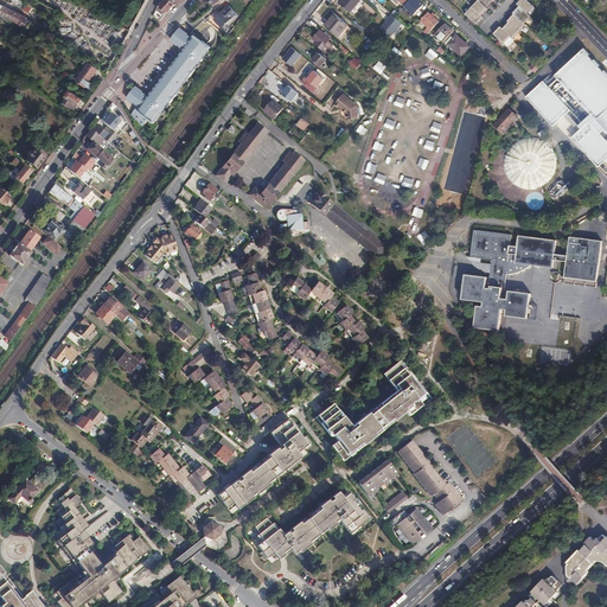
[(154,16),(160,20),(172,8),(176,5),(174,2),(171,0),(165,0),(159,5),(154,16)]
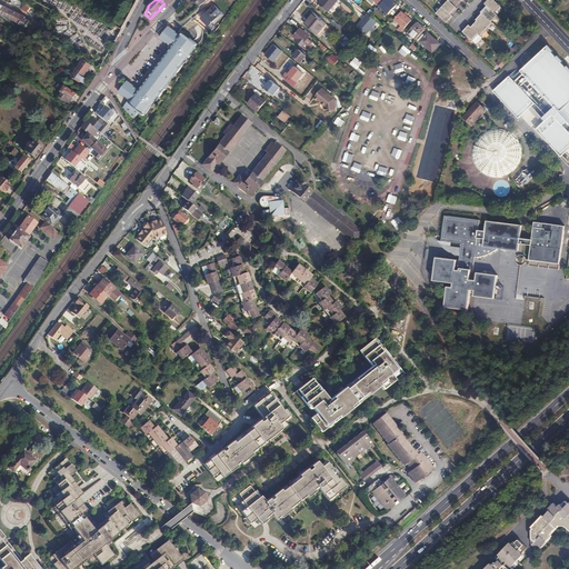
[(328,11),(337,0),(321,0),(319,5),(328,11)]
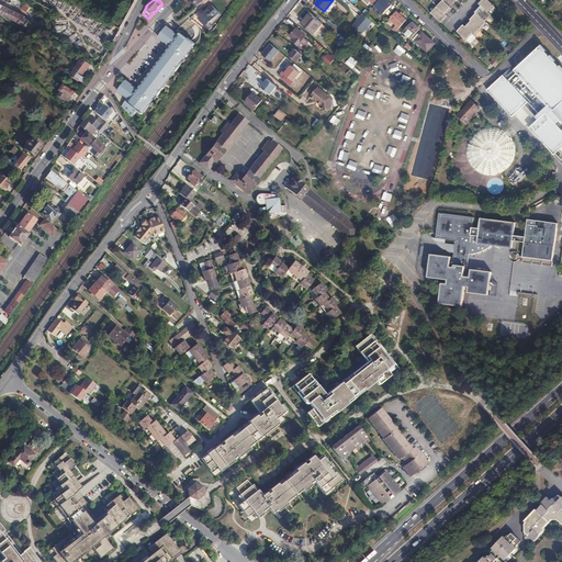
[(444,0),(437,7),(446,13),(451,8),(451,7),(444,0)]
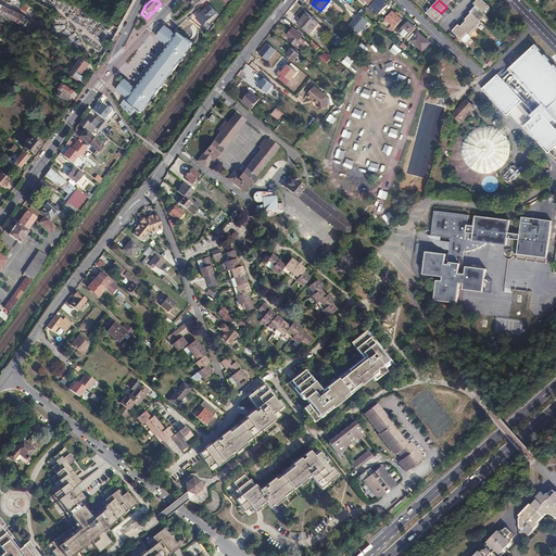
[(477,0),(474,3),(476,5),(482,12),(488,5),(489,5),(483,0),(482,0),(477,0)]
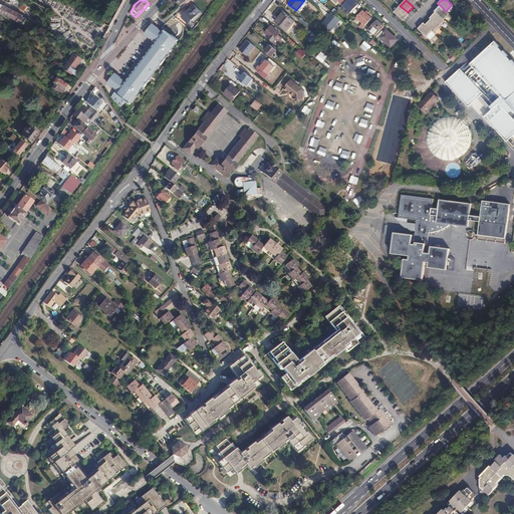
[(0,3),(0,13),(6,17),(11,9),(2,5),(0,3)]
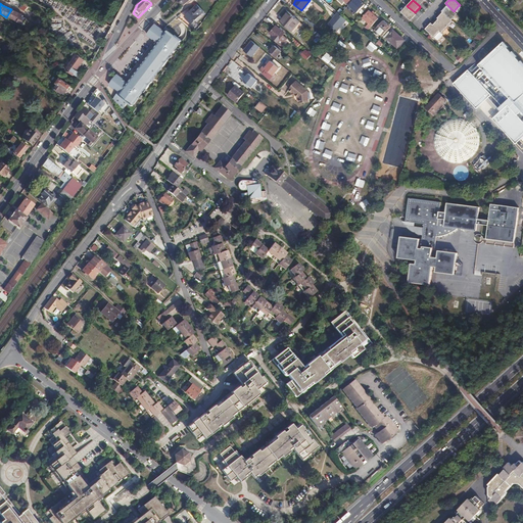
[(197,3),(194,7),(185,16),(192,24),(204,10),(197,3)]
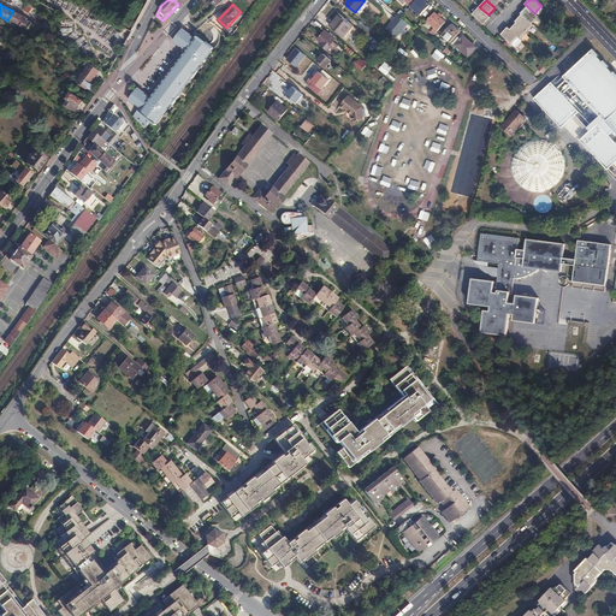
[(522,15),(532,23),(538,17),(538,16),(534,13),(527,6),(521,13),(522,15)]
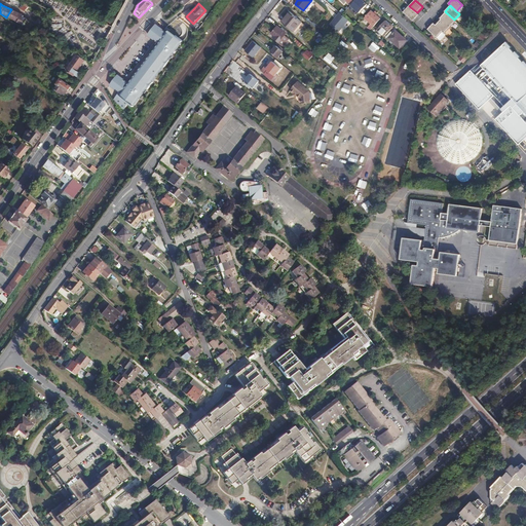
[(404,12),(413,22),(419,14),(417,12),(409,6),(404,12)]
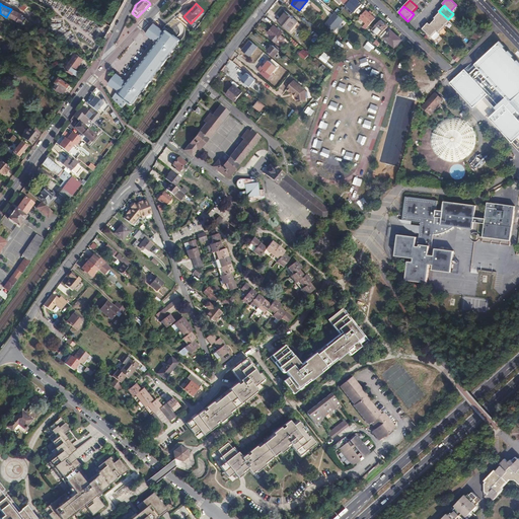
[(11,9),(6,17),(8,18),(16,22),(20,16),(21,14),(11,9)]
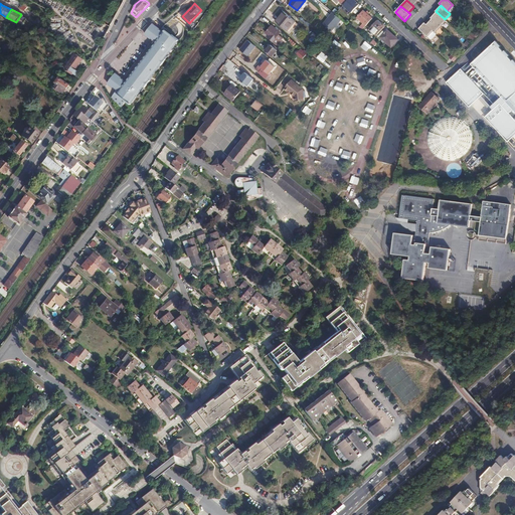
[(363,29),(372,18),(363,10),(357,17),(363,23),(360,26),(363,29)]
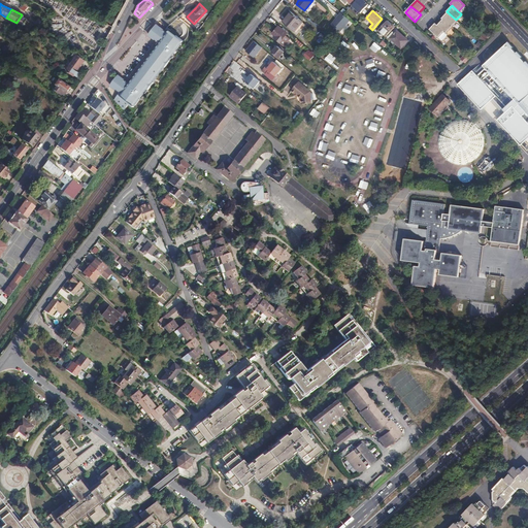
[(303,22),(291,11),(282,22),(294,32),(303,22)]
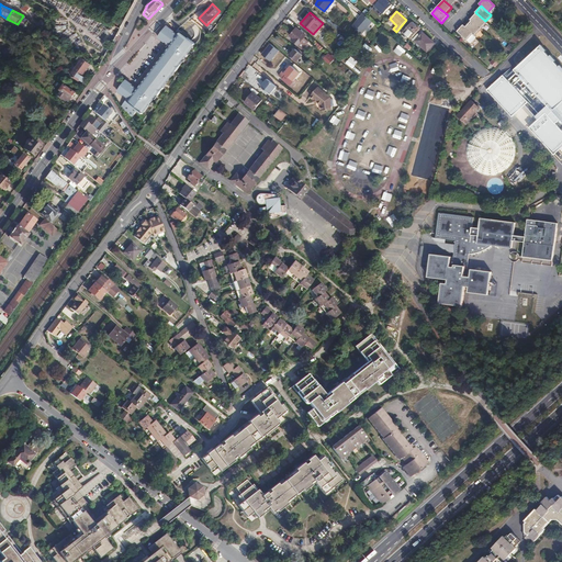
[(361,34),(372,21),(366,15),(363,13),(352,26),(361,34)]
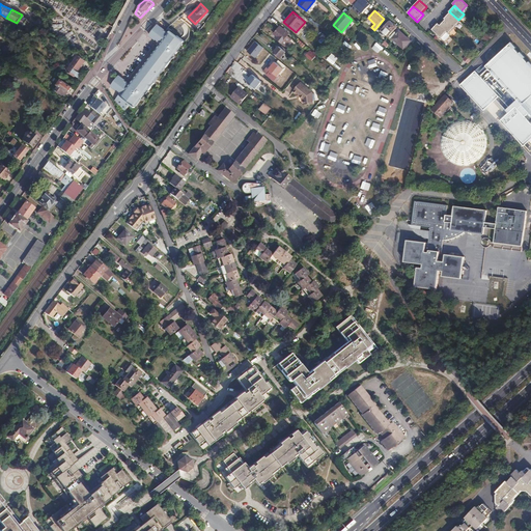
[(458,21),(458,20),(450,12),(445,19),(446,20),(454,27),(459,21),(458,21)]
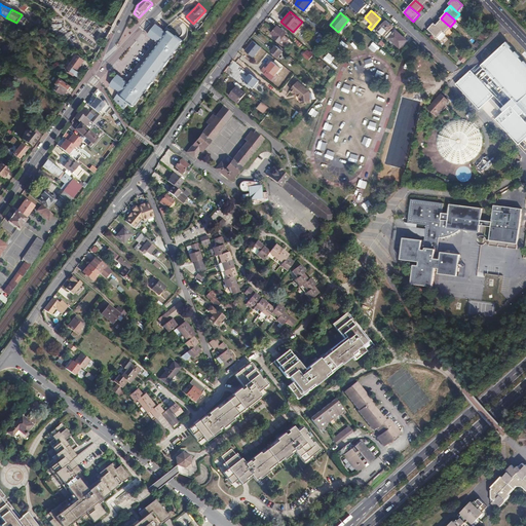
[(19,25),(23,27),(27,20),(21,16),(16,23),(19,25)]
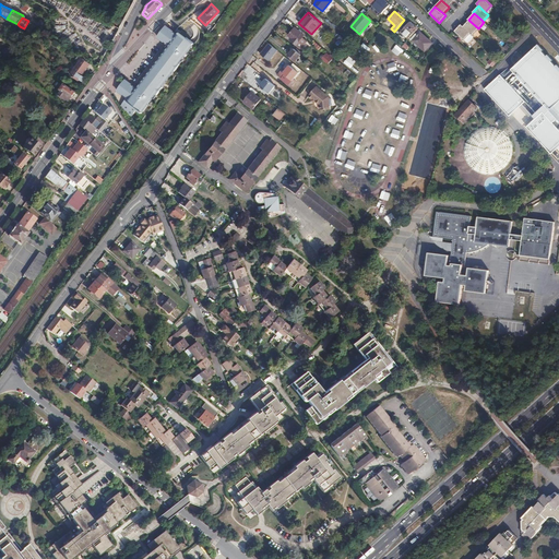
[(43,18),(36,23),(37,24),(40,28),(47,25),(47,22),(46,20),(43,18)]
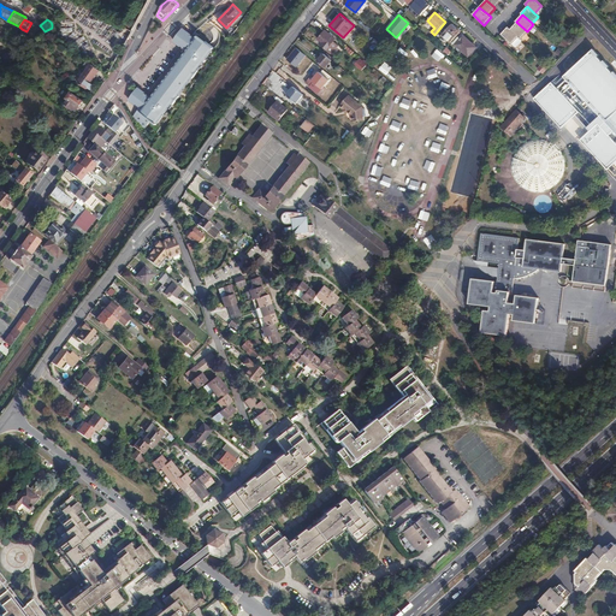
[(27,31),(25,33),(33,37),(36,31),(39,29),(31,23),(27,31)]
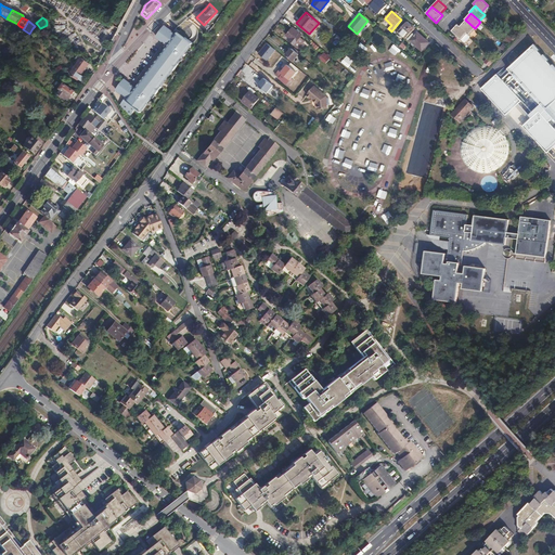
[(468,35),(475,28),(466,21),(460,26),(466,33),(468,35)]
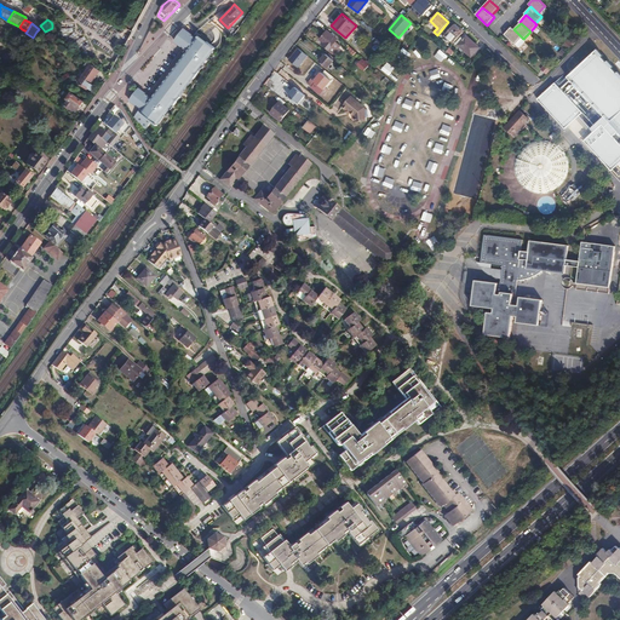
[(459,29),(454,24),(446,35),(454,42),(464,32),(460,28),(459,29)]
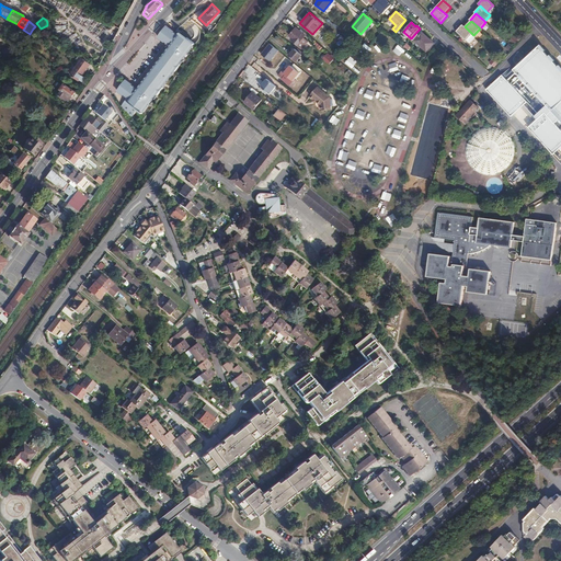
[(471,33),(465,26),(462,25),(456,32),(466,39),(471,33)]
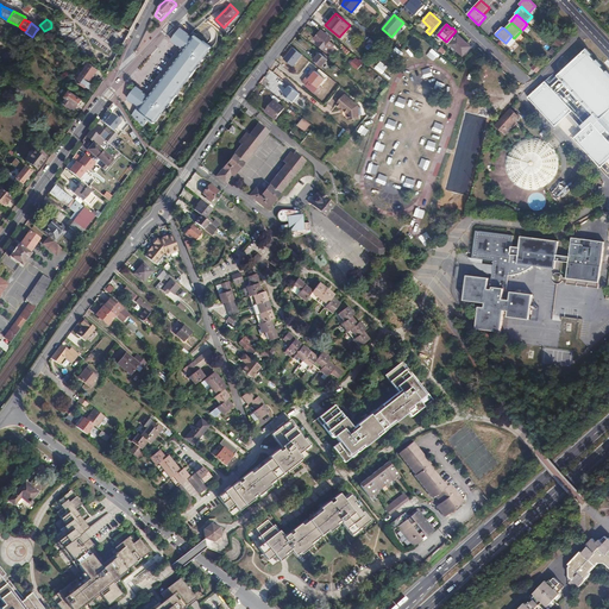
[(176,36),(173,39),(186,50),(184,51),(184,52),(179,61),(177,61),(174,66),(176,67),(173,70),(171,69),(164,77),(165,79),(162,82),(158,86),(158,87),(156,90),(155,90),(154,92),(155,92),(152,96),(151,95),(150,96),(137,87),(133,90),(135,92),(132,95),(131,94),(129,98),(138,106),(132,114),(139,127),(142,129),(149,119),(155,123),(168,106),(167,106),(170,101),(171,102),(179,94),(176,93),(190,76),(192,77),(198,69),(196,68),(200,63),(200,64),(213,48),(203,41),(202,42),(200,39),(198,42),(194,39),(195,38),(190,35),(182,29),(179,32),(180,33),(177,37),(176,36)]
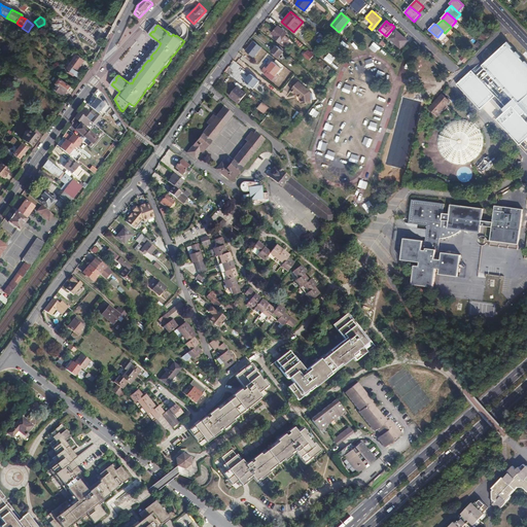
[(287,33),(278,26),(272,33),(275,36),(274,38),(284,45),(289,39),(285,35),(287,33)]
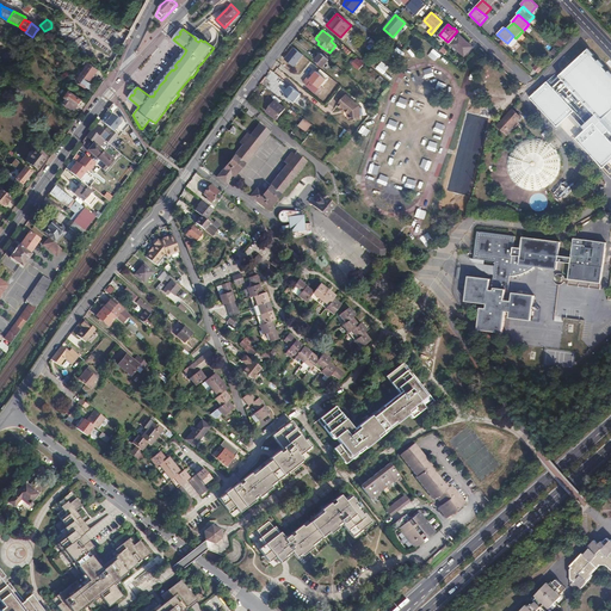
[(468,43),(460,36),(457,38),(455,37),(450,43),(460,51),(468,43)]
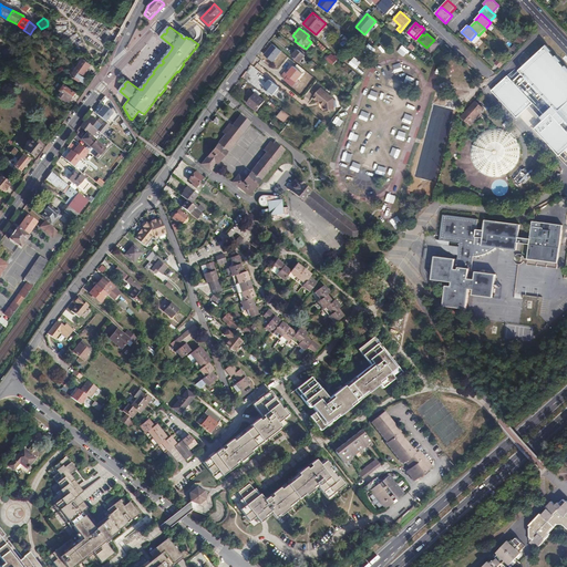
[(478,35),(476,33),(471,40),(474,43),(480,37),(478,35)]
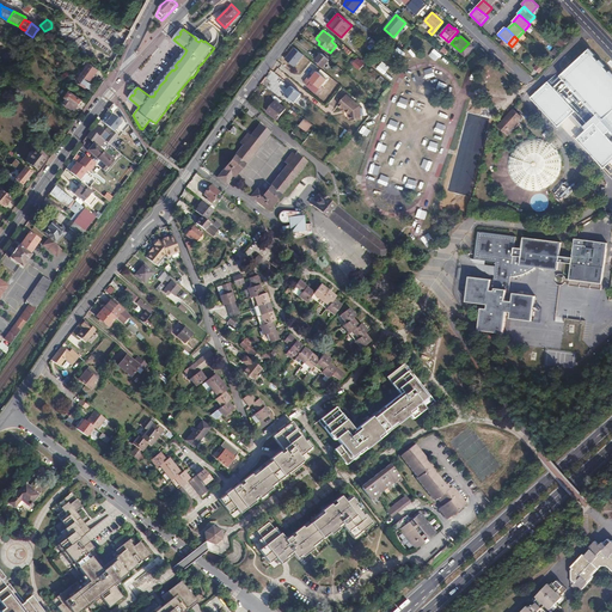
[(294,48),(285,59),(294,67),(304,55),(294,48)]
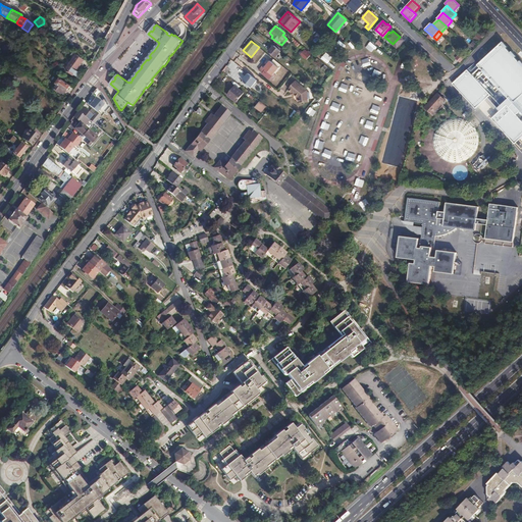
[(492,118),(510,138),(521,126),(521,112),(513,103),(521,95),(521,64),(502,43),(478,65),(484,72),(476,80),(467,70),(453,84),(476,108),(490,95),(503,108),(492,118)]
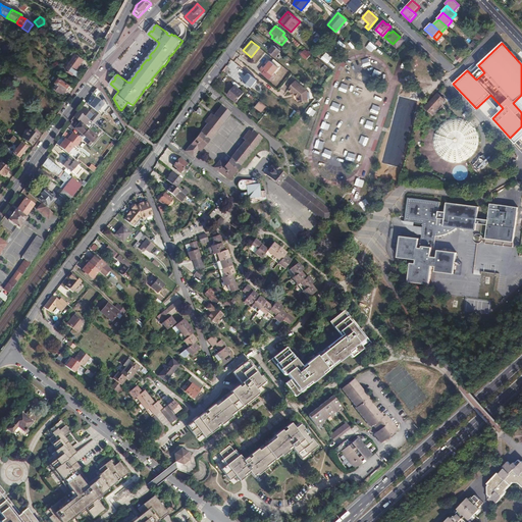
[(281,51),(274,45),(269,52),(275,57),(281,51)]
